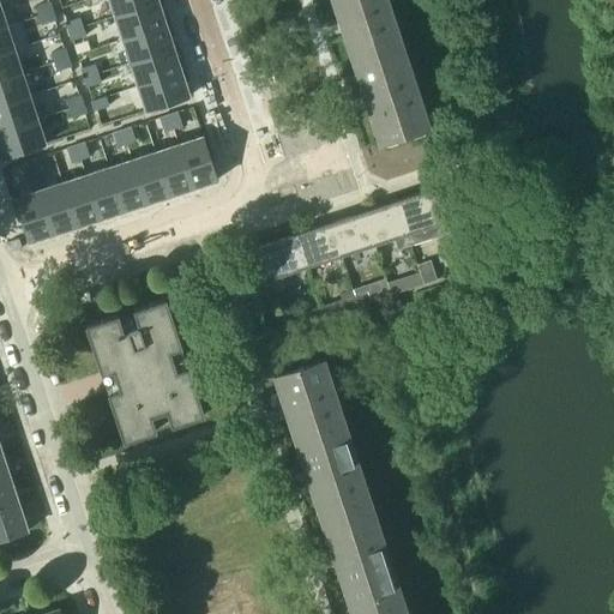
[(156,0),(107,0),(113,18),(157,4),(156,0)]
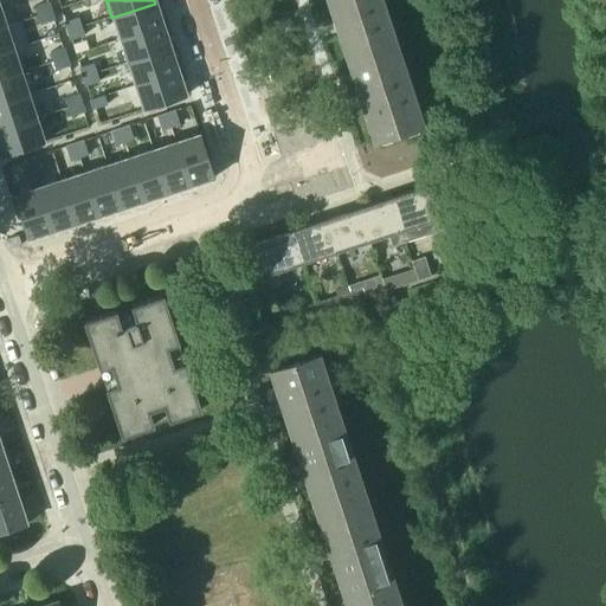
[(398,49),(381,0),(327,0),(348,65),(398,49)]
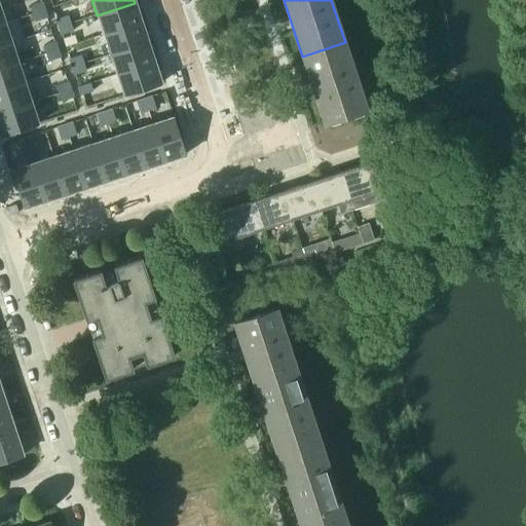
[(33,13),(45,9),(43,1),(31,5),(33,13)]
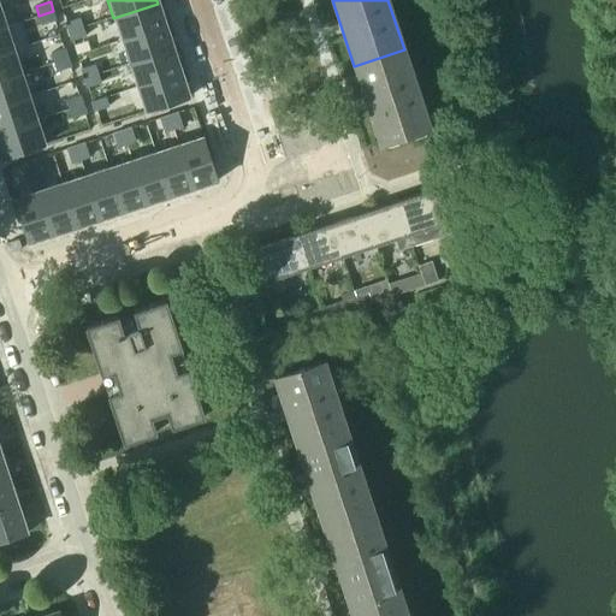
[(158,4),(113,18),(122,42),(165,28),(158,4)]
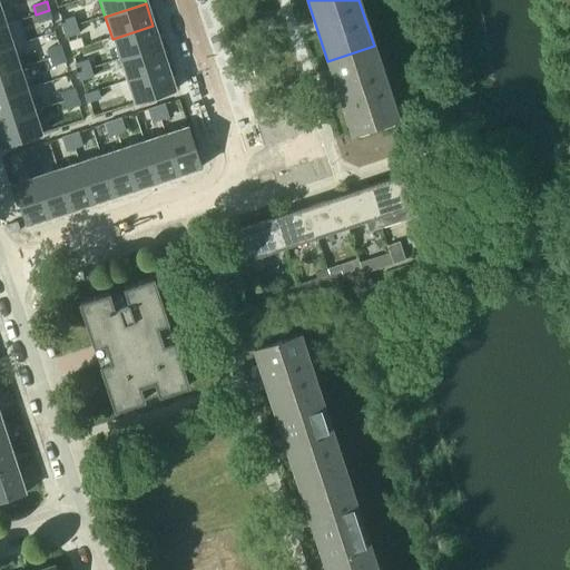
[(52,18),(49,10),(36,15),(39,22),(52,18)]
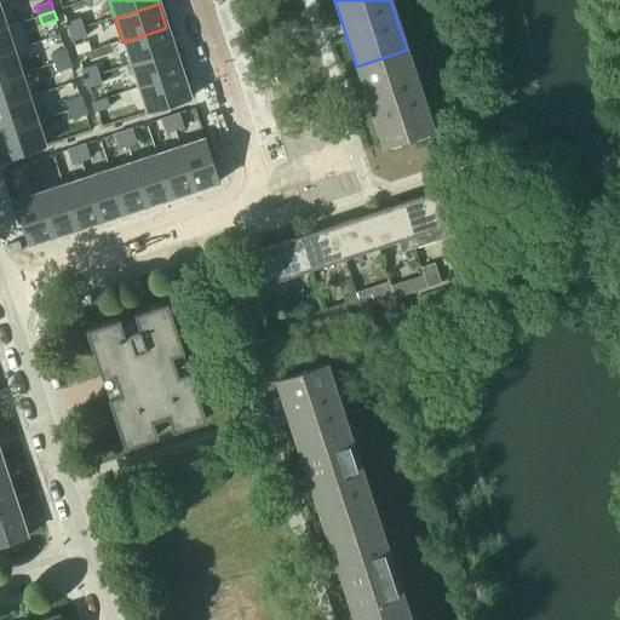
[(84,27),(80,18),(67,22),(69,32),(84,27)]
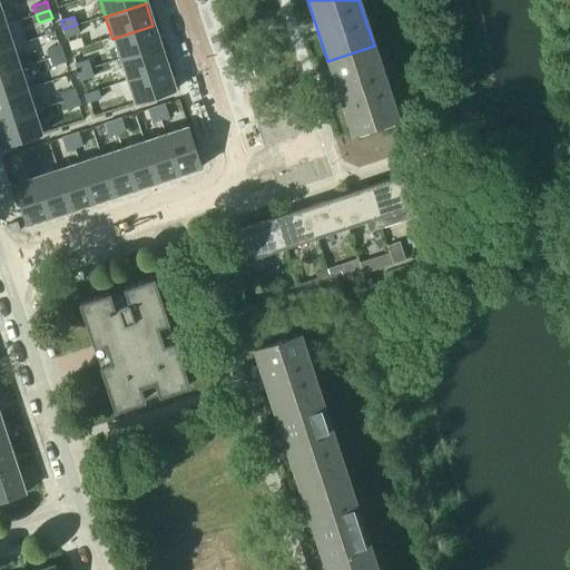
[(79,33),(77,25),(64,29),(67,37),(79,33)]
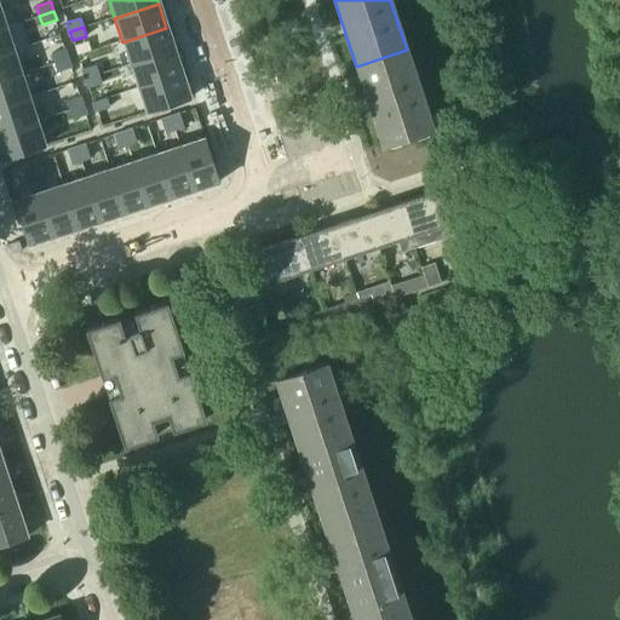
[(5,28),(0,29),(0,55),(13,51),(5,28)]
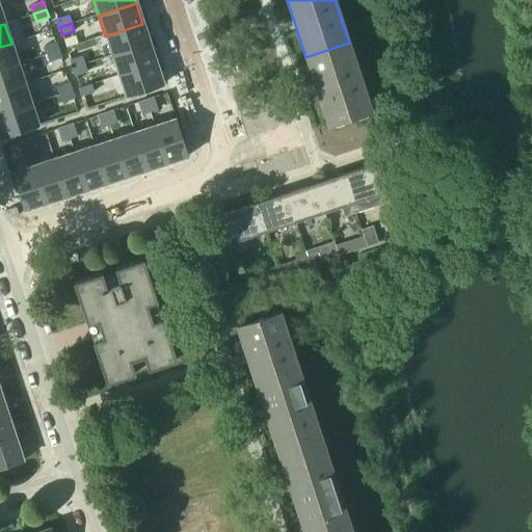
[(142,24),(105,36),(111,56),(150,44),(142,24)]
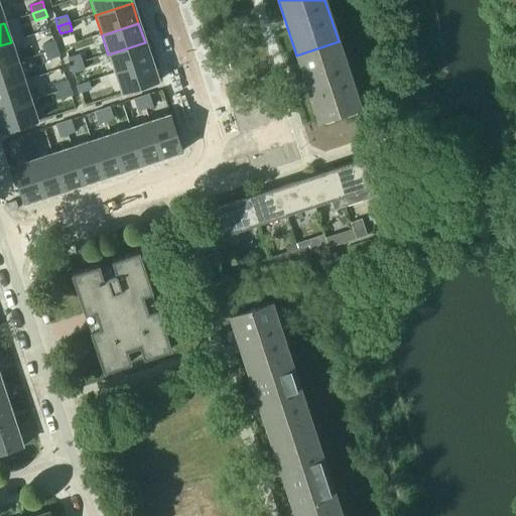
[(45,51),(57,47),(54,40),(43,44),(45,51)]
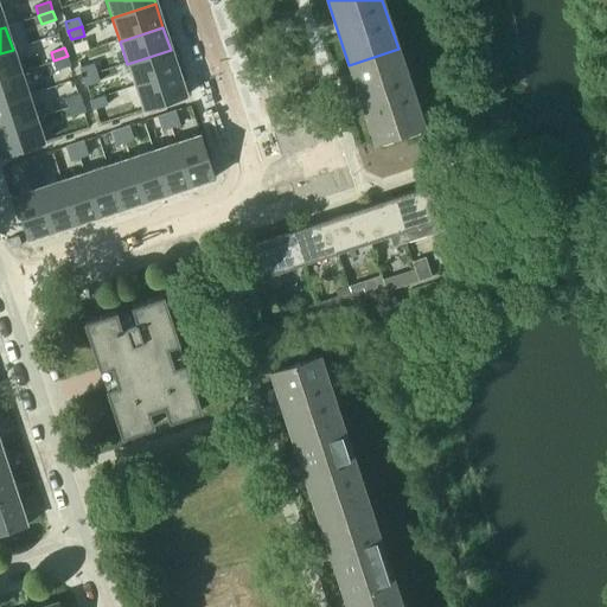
[(423,123),(398,49),(349,65),(374,140),(423,123)]
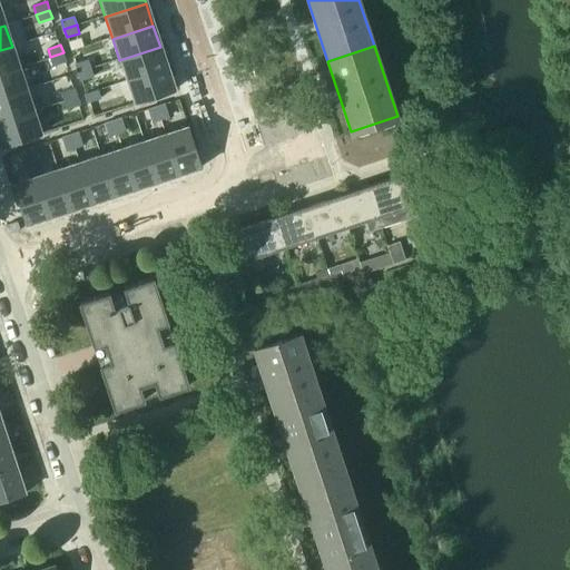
[(12,47),(0,50),(0,75),(19,69),(12,47)]
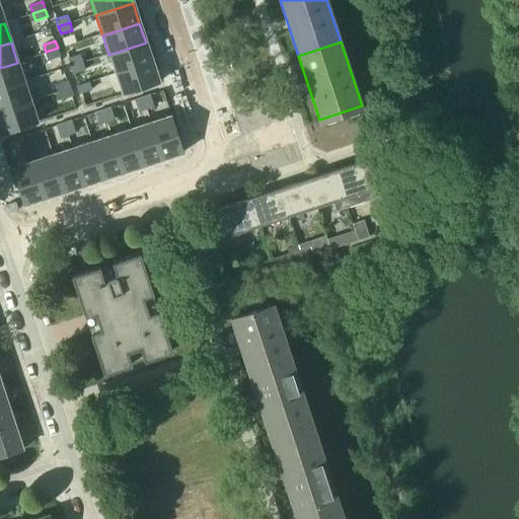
[(146,43),(108,55),(115,74),(152,62),(146,43)]
